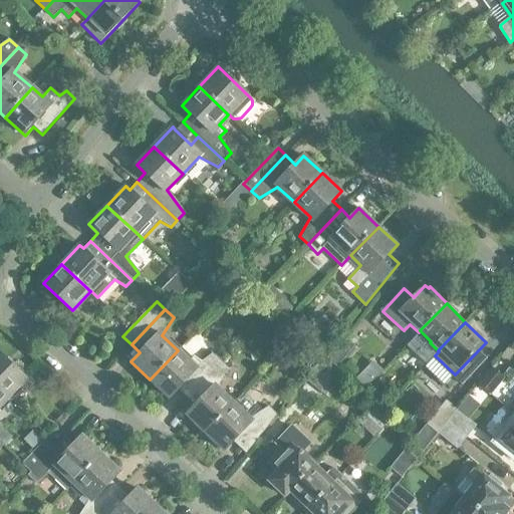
[(326,357),(336,367),(354,345),(344,336),(326,357)]
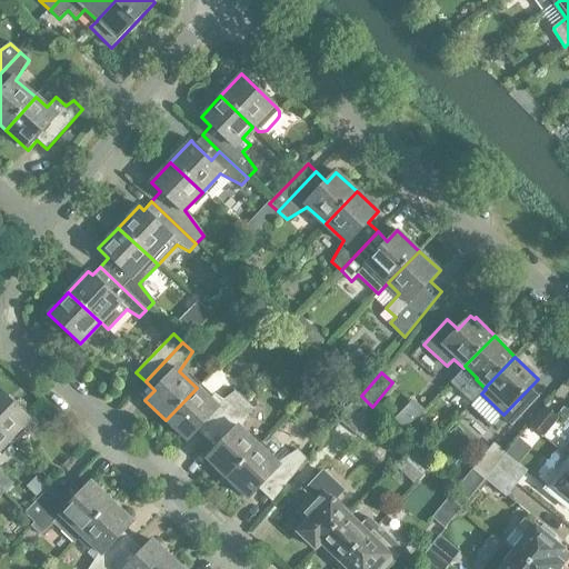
[(206,439),(243,400),(236,392),(216,406),(197,388),(166,420),(187,440),(197,430),(206,439)]
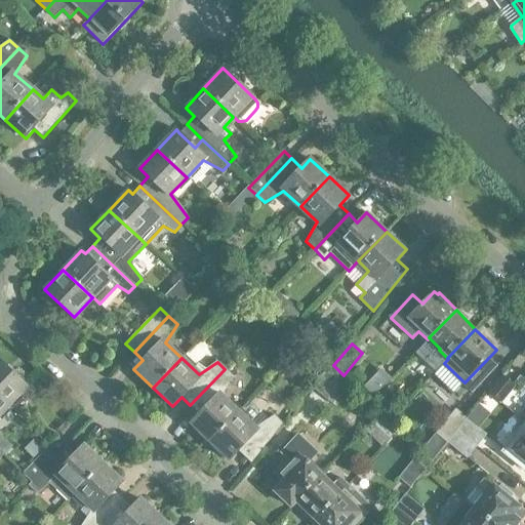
[(0,359),(0,397),(8,405),(28,386),(0,359)]
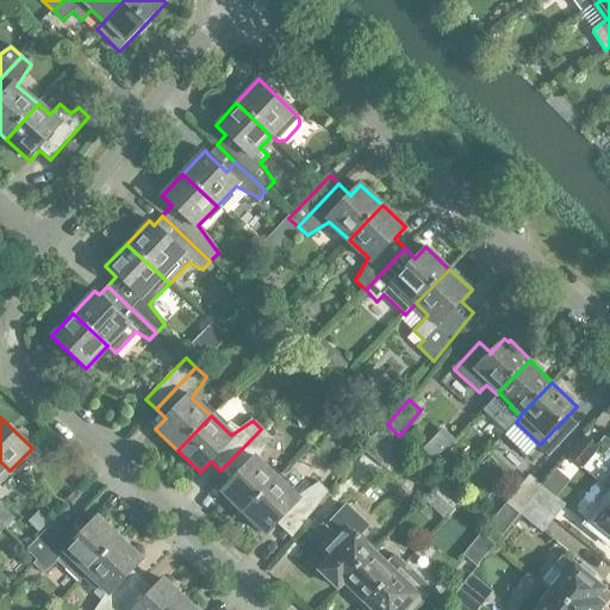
[(374,460),(393,436),(381,425),(361,449),(374,460)]
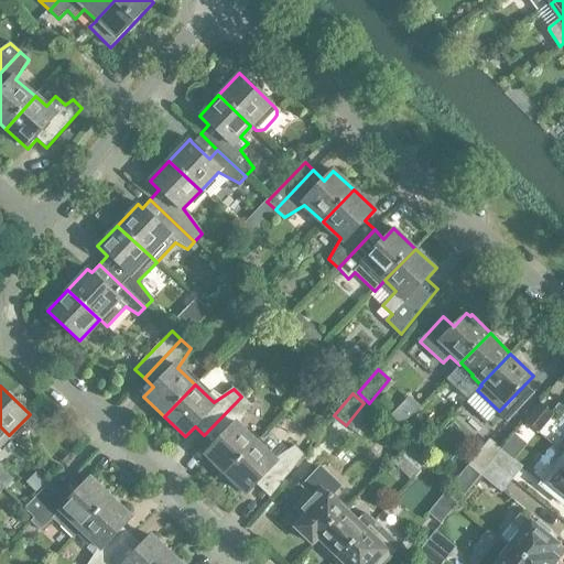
[(226,475),(257,443),(238,425),(251,405),(241,397),(204,435),(214,444),(204,455),(226,475)]
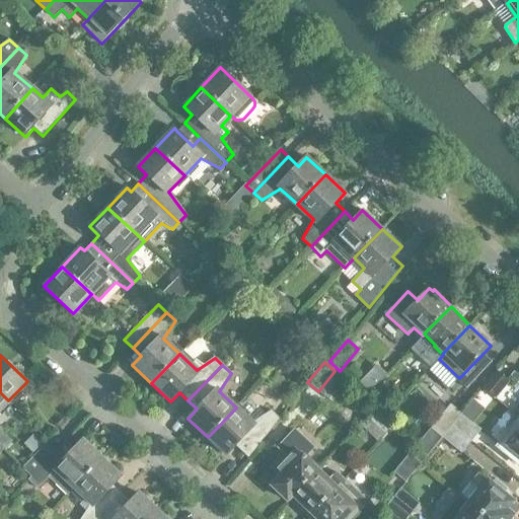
[(335,371),(318,391),(328,398),(344,379),(335,371)]
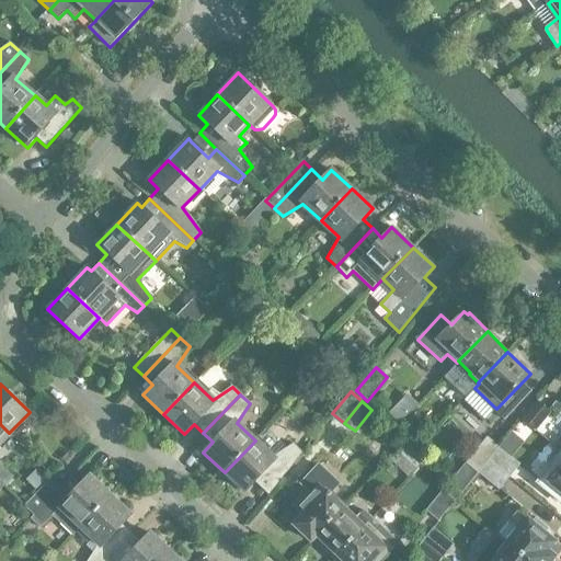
[(536,430),(551,411),(539,401),(524,420),(536,430)]
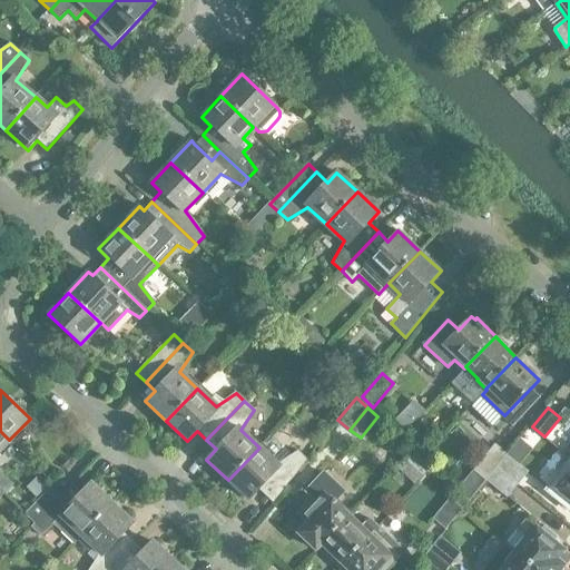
[(0,489),(5,493),(13,483),(0,468),(0,450),(9,440),(0,431),(0,489)]
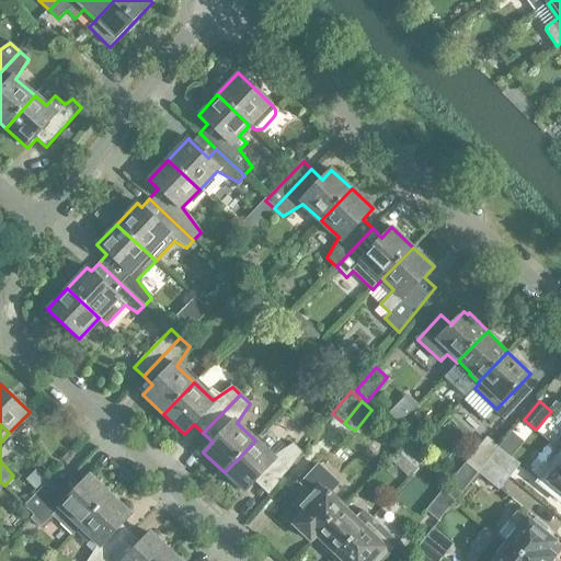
[(448,482),(459,493),(478,471),(479,471),(489,460),(501,445),(489,434),(466,462),(448,482)]
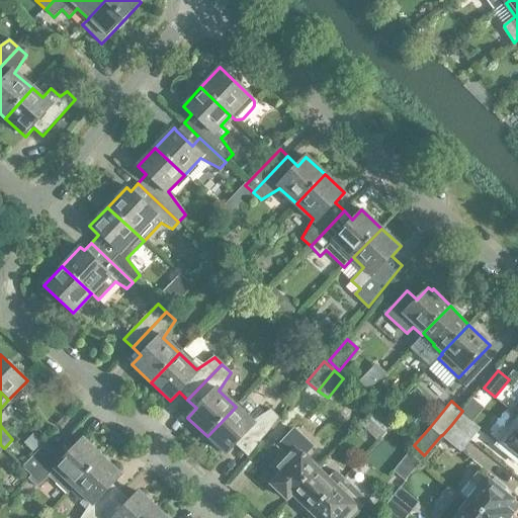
[(236,407),(207,436),(227,454),(235,445),(248,457),(279,418),(270,410),(252,422),(236,407)]
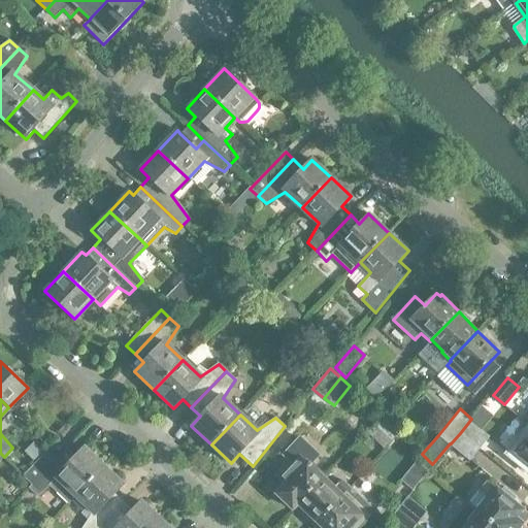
[(460,433),(481,450),(492,435),(471,419),(460,433)]
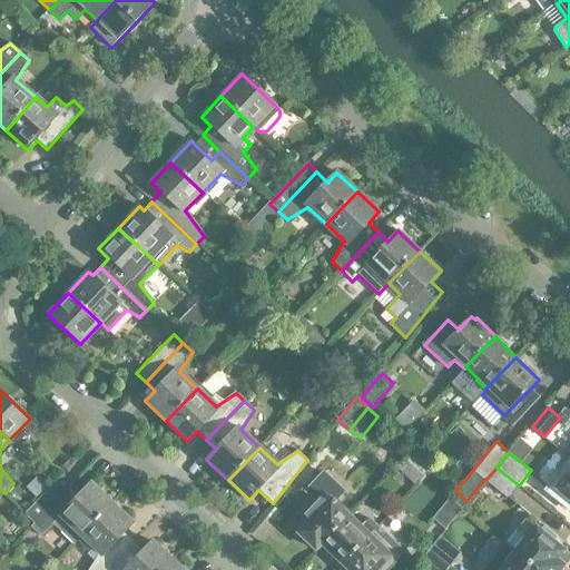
[(509,497),(519,485),(497,468),(487,479),(509,497)]
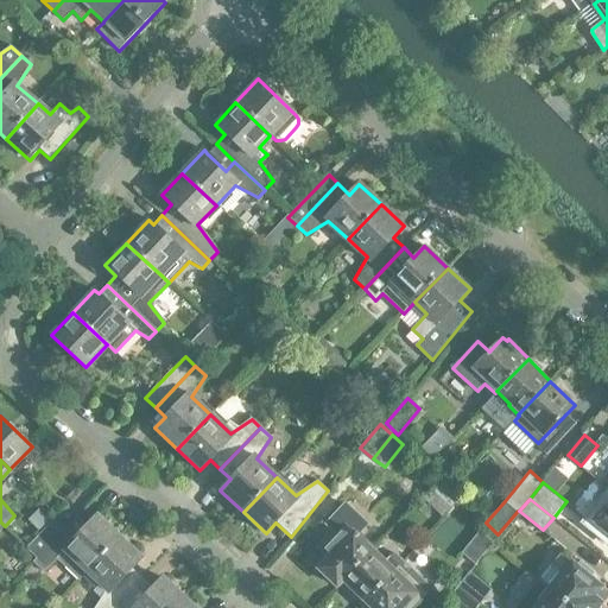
[(336,586),(337,583),(372,550),(358,537),(368,526),(344,504),(325,524),(334,531),(321,545),(330,553),(317,568),(336,586)]
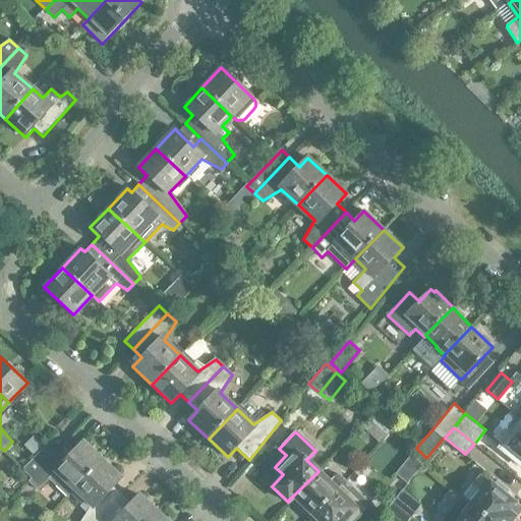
[(520,439),(514,432),(506,443),(520,455),(520,439)]
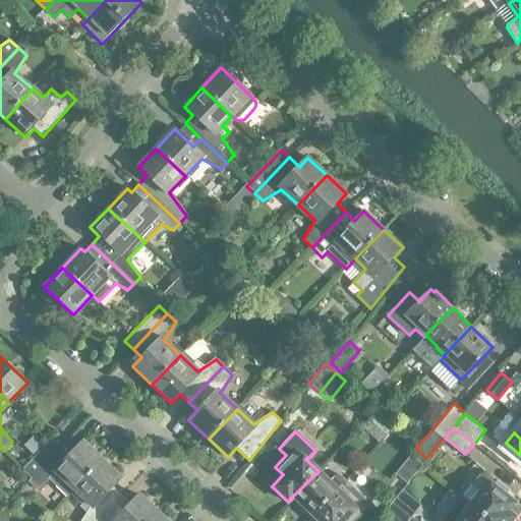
[(20,470),(31,479),(65,442),(56,433),(20,470)]
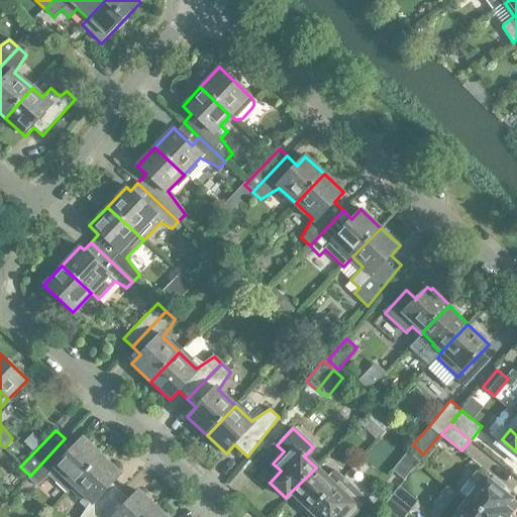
[(101,456),(82,437),(73,446),(65,438),(30,476),(27,478),(35,486),(48,476),(66,492),(73,486),(101,456)]
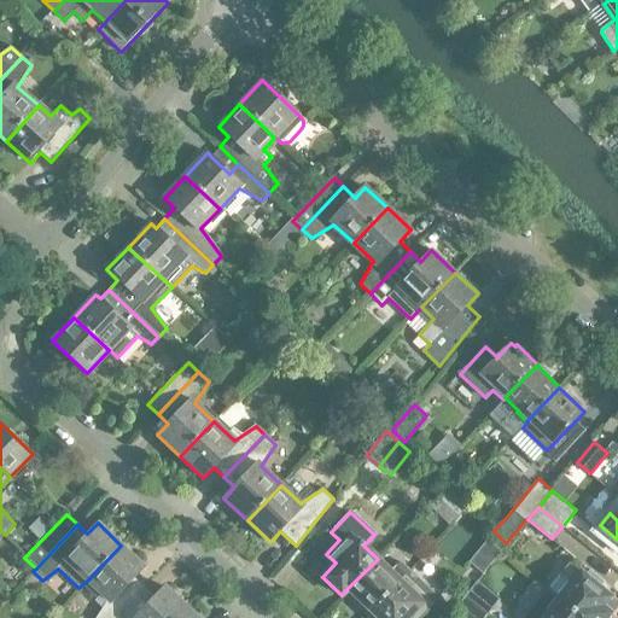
[(481,575),(506,543),(494,531),(467,563),(481,575)]
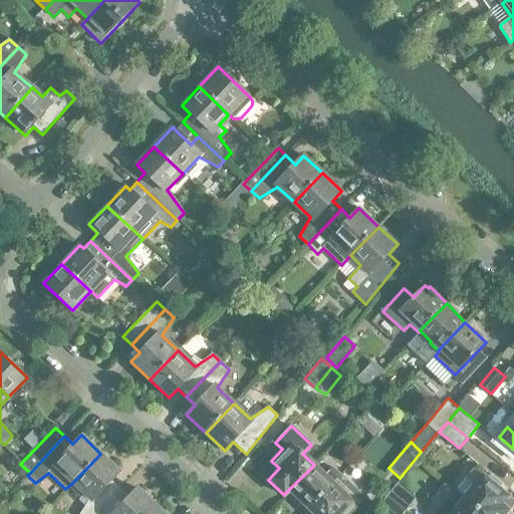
[(95,513),(119,489),(110,481),(119,472),(100,454),(72,483),(88,499),(79,513),(95,513)]
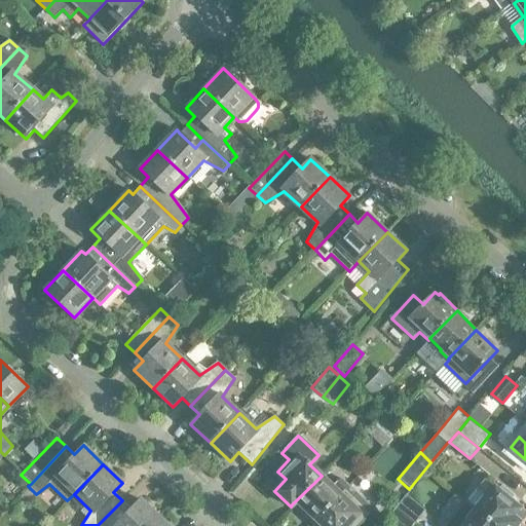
[(332,486),(322,476),(292,504),(305,517),(308,514),(314,520),(347,486),(340,478),(332,486)]
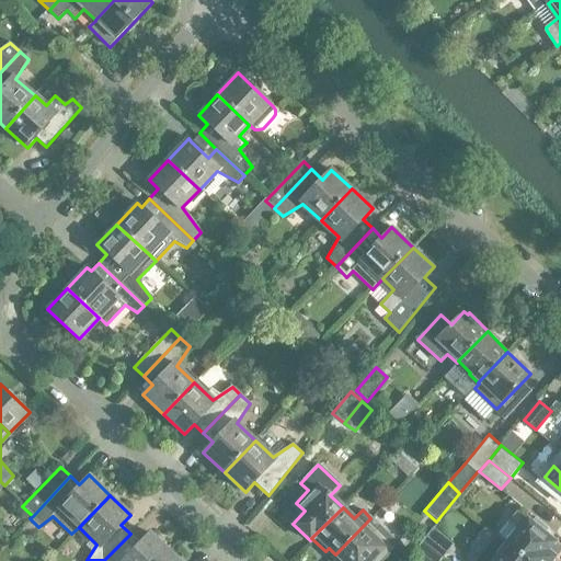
[(530,523),(524,516),(517,511),(496,534),(508,544),(529,560),(553,560),(556,558),(553,556),(560,547),(544,534),(549,528),(535,517),(530,523)]
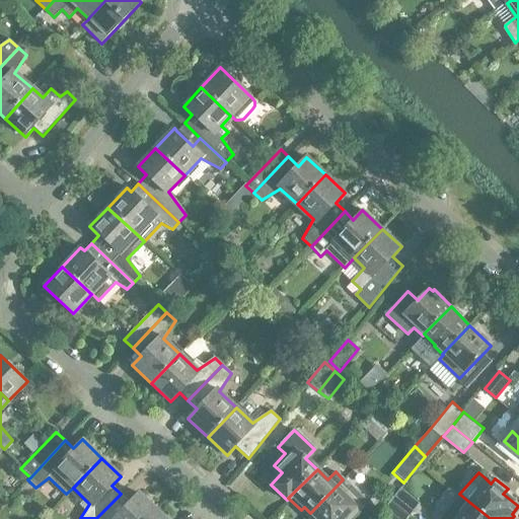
[(343,479),(310,513),(316,518),(358,518),(366,512),(366,511),(370,507),(351,489),(352,488),(343,479)]
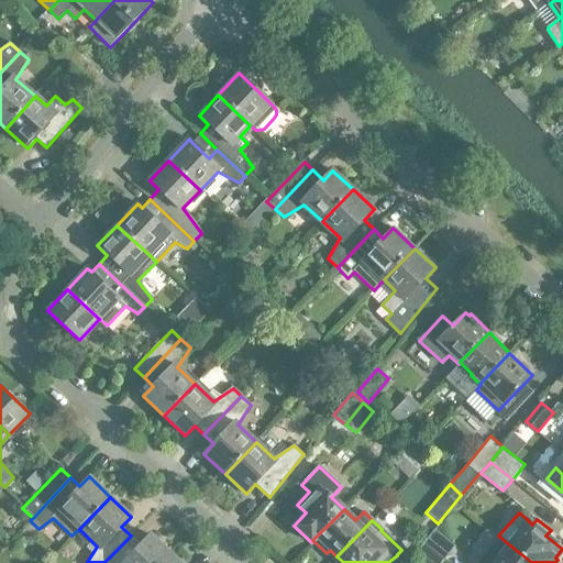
[(423,542),(444,560),(454,548),(433,530),(423,542)]
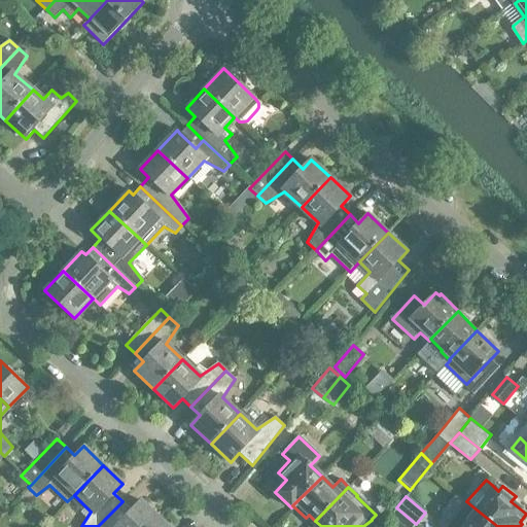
[(123,501),(98,526),(151,526),(159,520),(140,501),(131,510),(123,501)]
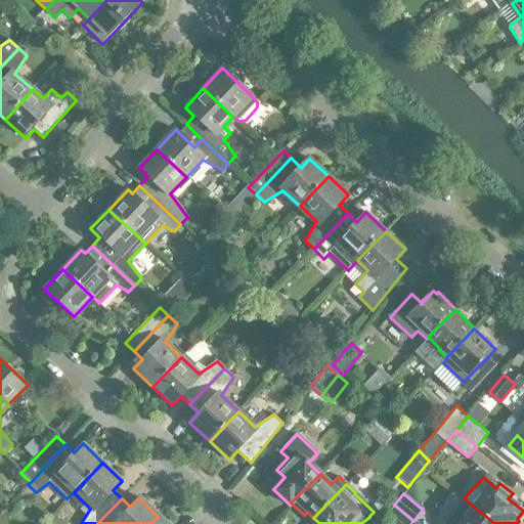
[(494,523),(475,508),(464,499),(443,523),(494,523)]
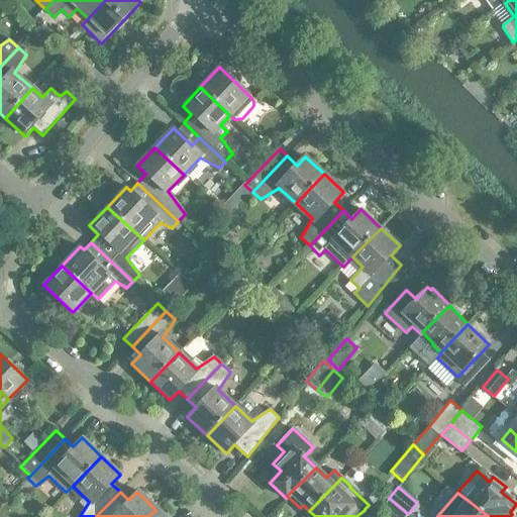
[(405,516),(408,514),(391,500),(382,511),(390,516),(405,516)]
